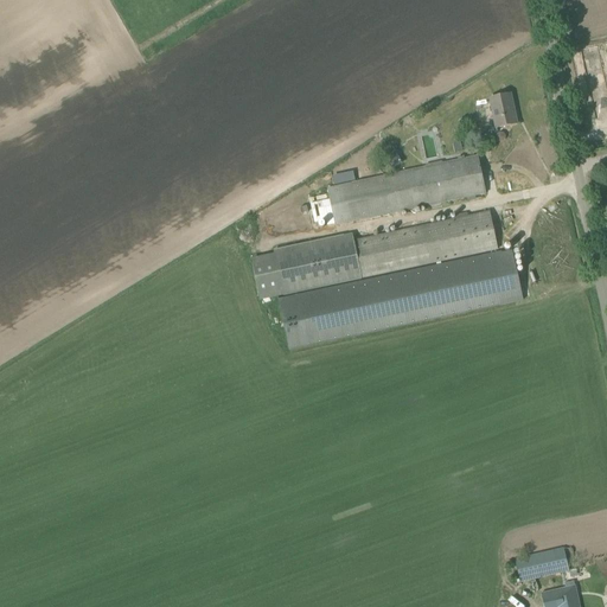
[(496,129),(505,127),(517,125),(511,94),(489,98),(496,129)]
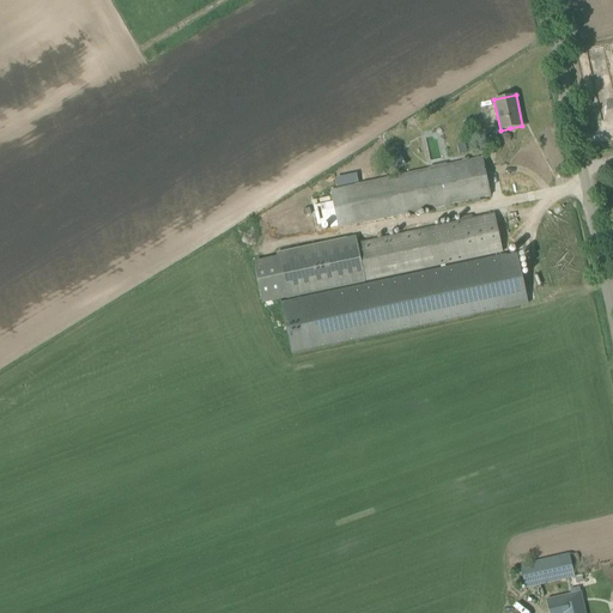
[(384,168),(386,176),(398,170),(390,157),(378,163),(377,163),(380,169),(384,168)]
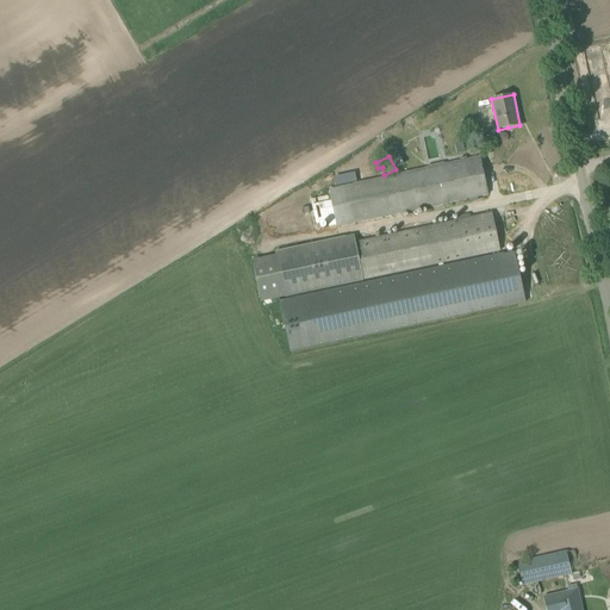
[(467,160),(385,179),(354,184),(329,190),(337,228),(477,197),(489,194),(479,157),(467,160)]
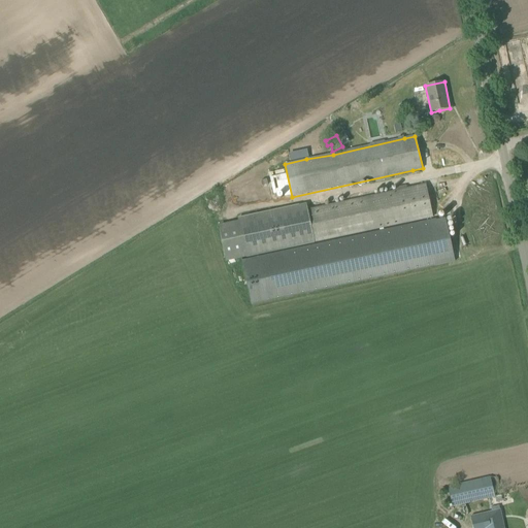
[(426,185),(416,187),(308,209),(306,203),(238,218),(240,226),(220,230),(226,261),(240,258),(433,218),(433,217),(426,185)]
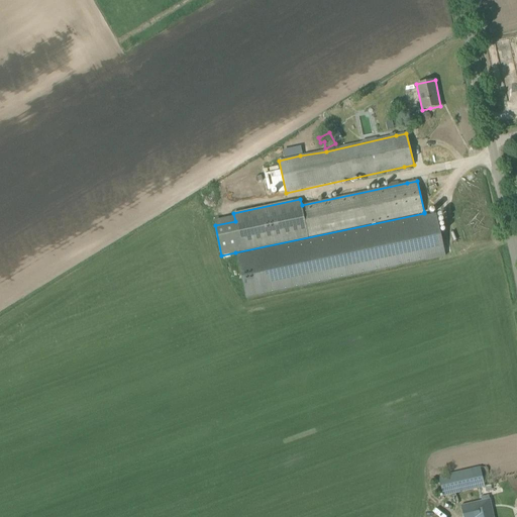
[(436,212),(424,215),(236,254),(246,299),(445,255),(436,212)]
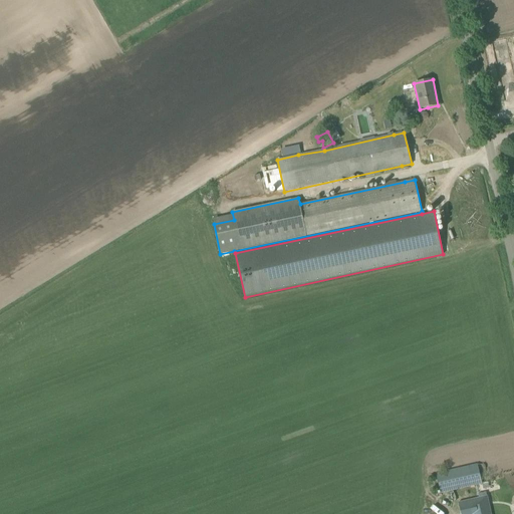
[(478,464),(436,473),(441,493),(482,484),(478,464)]
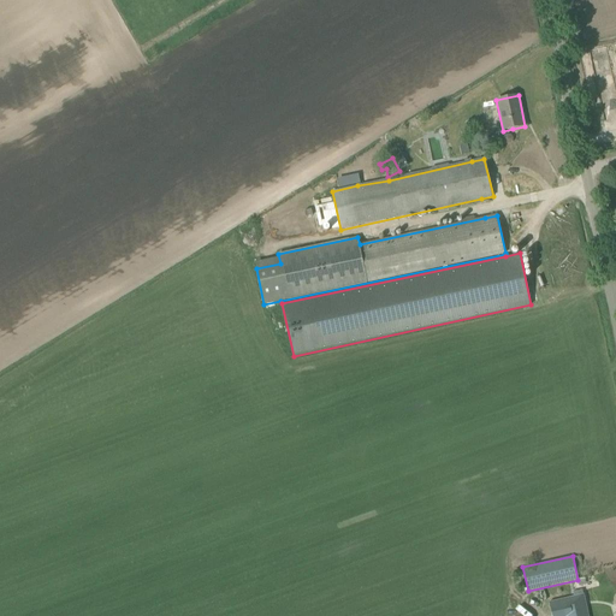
[(588,615),(584,593),(575,596),(549,602),(552,615),(588,615)]
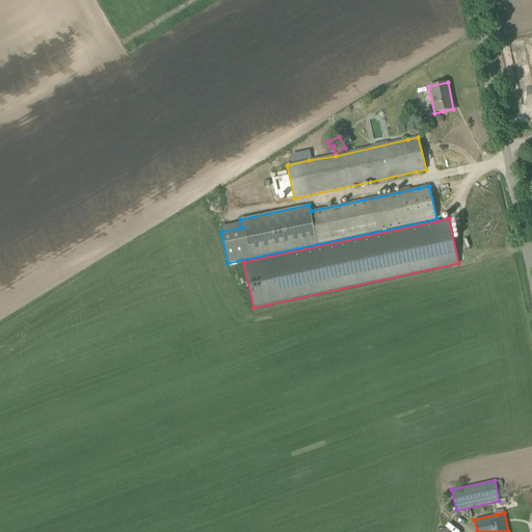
All buildings are outlined.
